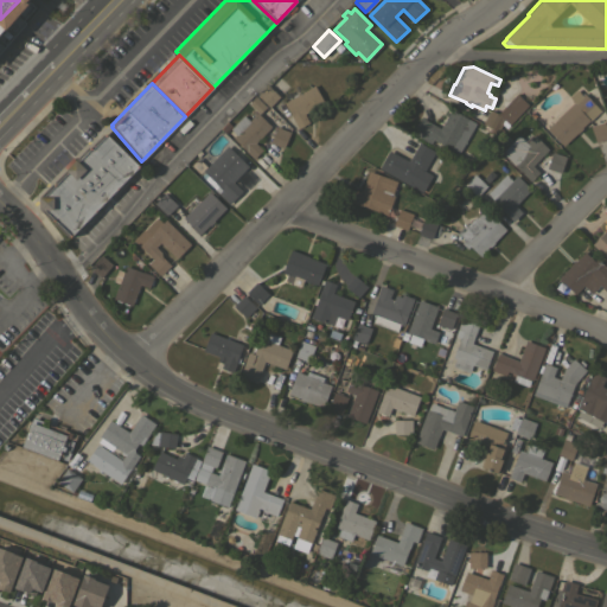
[(279,96),(269,107),(256,95),(267,84),(279,96)]
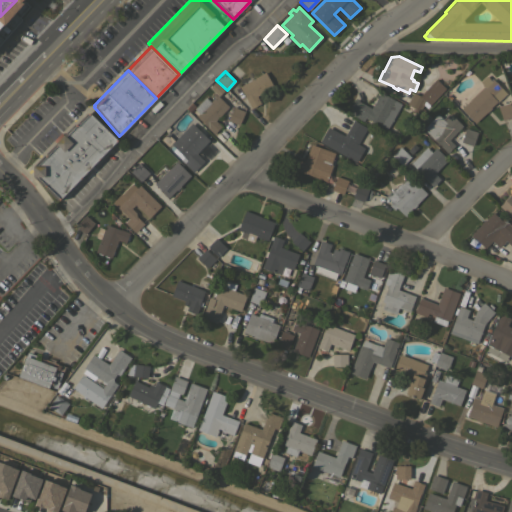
[(247,82),(246,80),(249,79),(249,80),(265,71),(273,86),(256,96),(260,103),(251,109),(246,100),(247,100),(239,86),(247,82)]
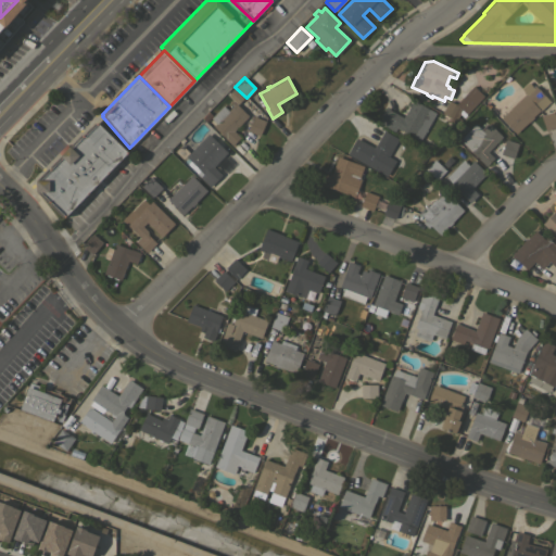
[(501,118),(510,109),(526,93),(520,89),(528,83),(532,87),(534,85),(550,101),(532,116),(533,117),(529,122),(528,122),(516,134),(501,118)]
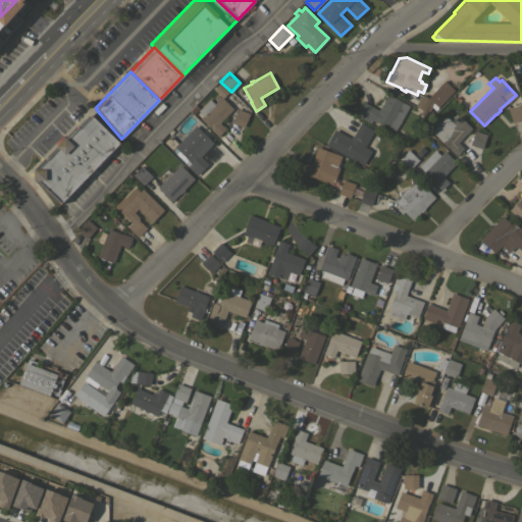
[(372,119),(370,123),(354,114),(362,101),(378,110),(387,94),(409,106),(394,133),(372,119)]
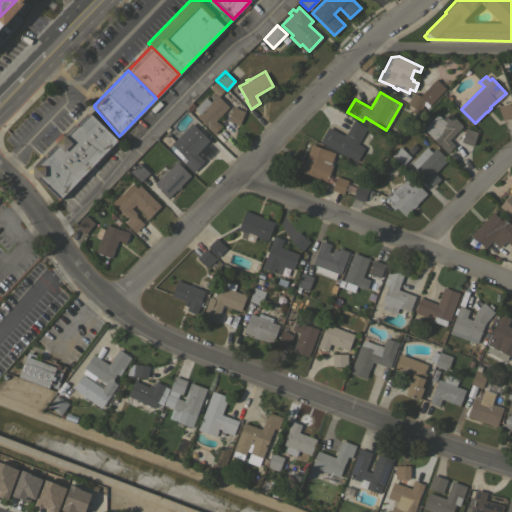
[(426,100),(425,101),(429,103),(426,107),(425,107),(423,111),(419,109),(418,111),(407,104),(413,92),(426,100)]
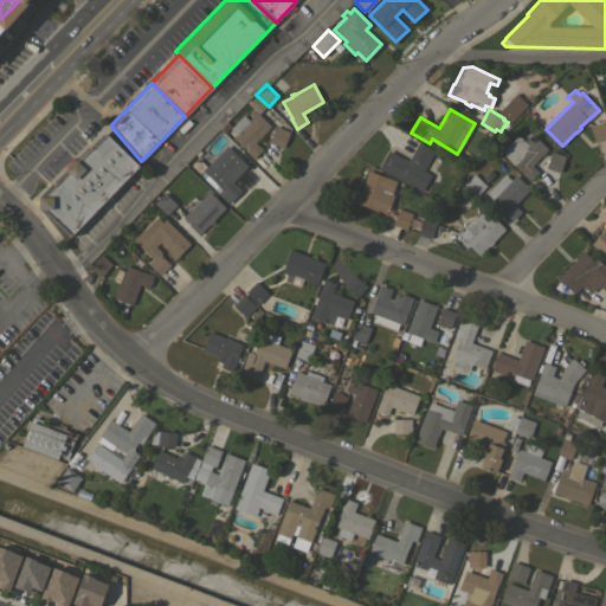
[(244,150),(245,149),(232,137),(234,134),(230,129),(243,115),(249,121),(253,115),(251,114),(253,111),(256,113),(270,126),(255,143),(262,149),(252,159),(244,150)]
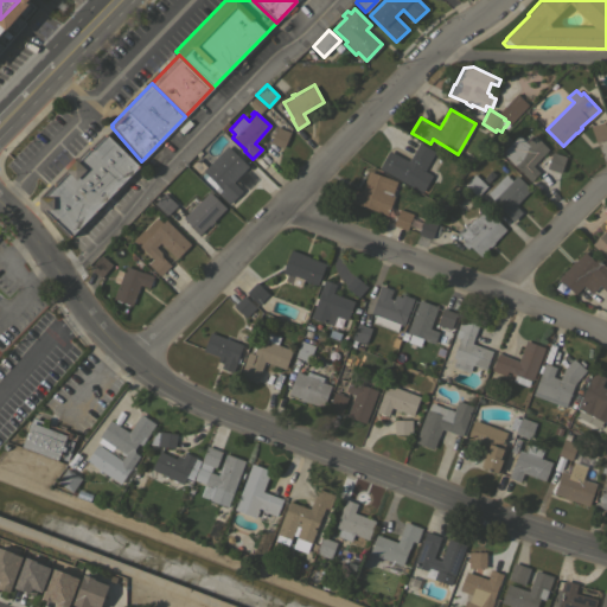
[(590,126),(604,121),(606,131),(606,138),(596,142),(590,126)]
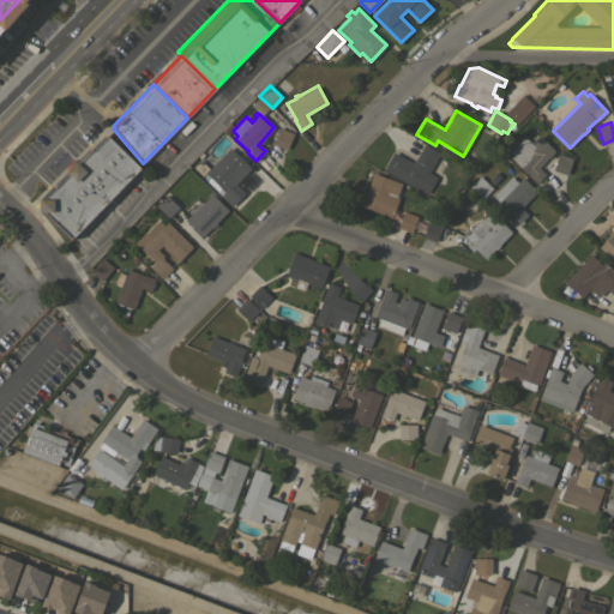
[(280,128),(294,133),(287,150),(272,144),(280,128)]
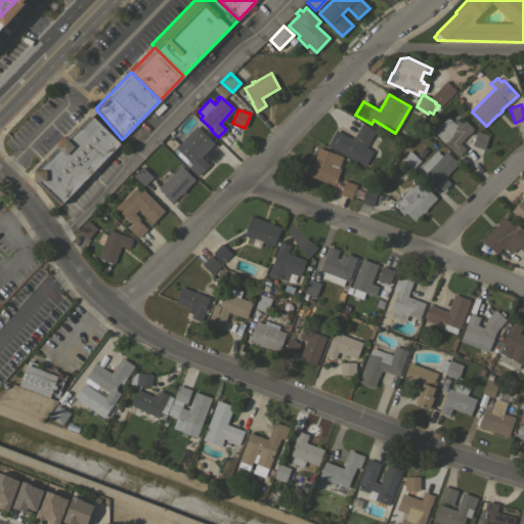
[(34,181),(34,178),(33,176),(33,170),(34,169),(56,145),(54,143),(62,135),(64,138),(76,127),(77,128),(89,116),(90,117),(91,115),(121,143),(119,145),(119,144),(61,204),(60,203),(58,205),(34,181)]
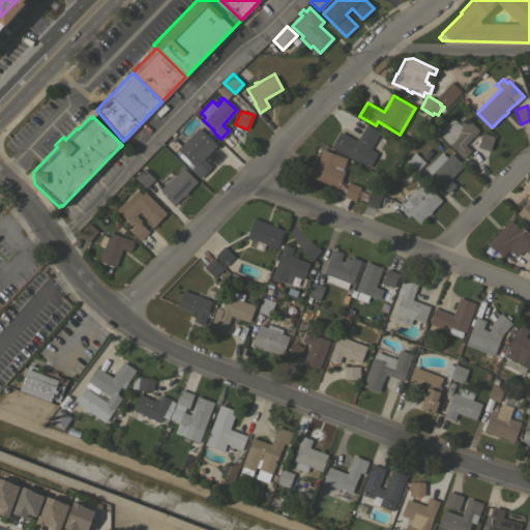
[(478,129),(464,144),(470,150),(463,158),(440,136),(442,134),(439,131),(452,118),(460,124),(466,118),(478,129)]
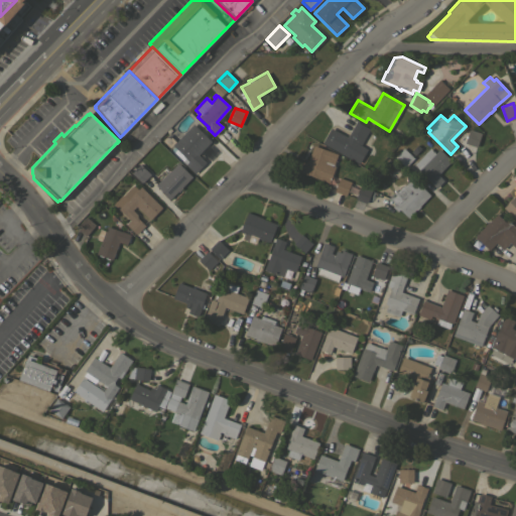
[(321,143),(331,128),(347,137),(356,121),(369,129),(360,145),(368,149),(360,164),(321,143)]
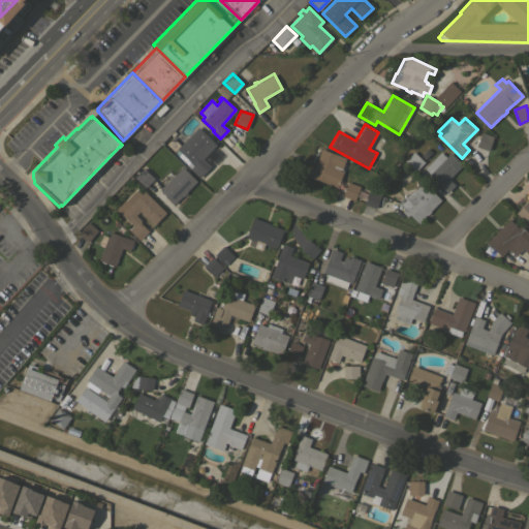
[(203,158),(211,166),(199,178),(186,164),(189,162),(177,149),(198,127),(216,145),(203,158)]
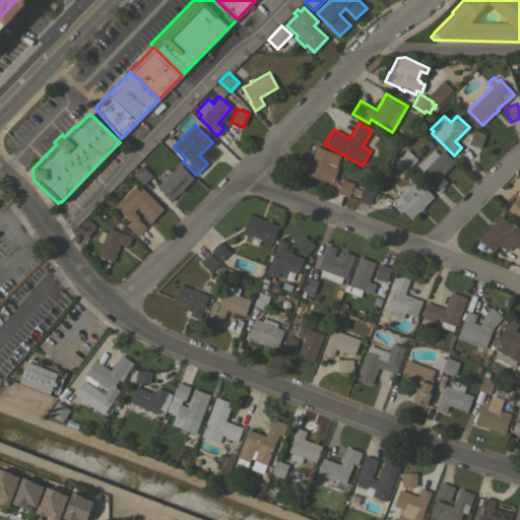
[(484,134),(480,148),(468,144),(472,130),(484,134)]
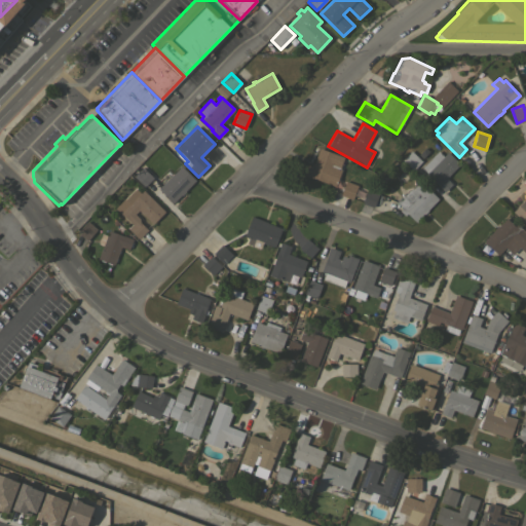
[(320,148),(344,157),(339,170),(341,171),(335,187),(301,174),(304,163),(312,166),(320,148)]
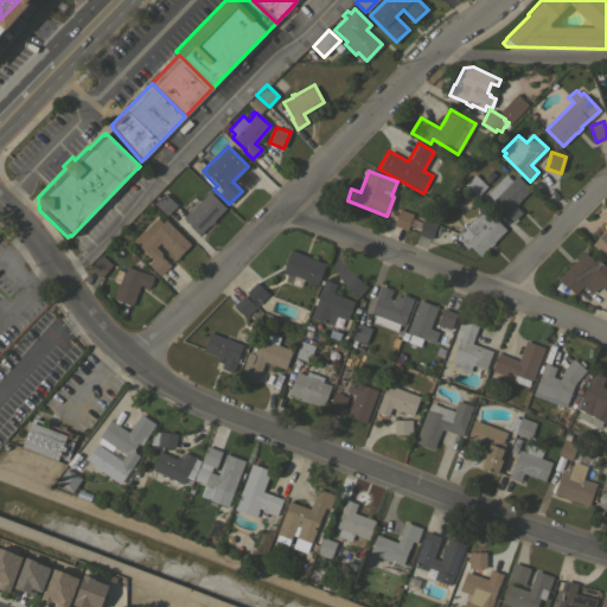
[(464,185),(474,174),(486,186),(477,197),(464,185)]
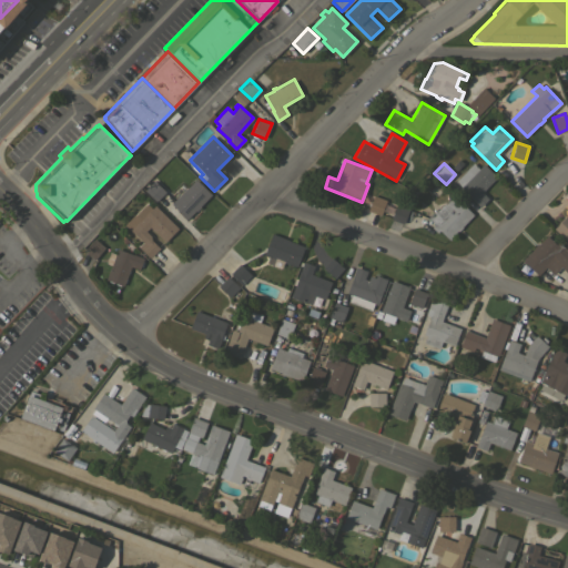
[(473,163),(478,169),(483,164),(496,178),(482,192),(488,199),(479,208),(472,200),(473,200),(460,188),(462,188),(455,181),(473,163)]
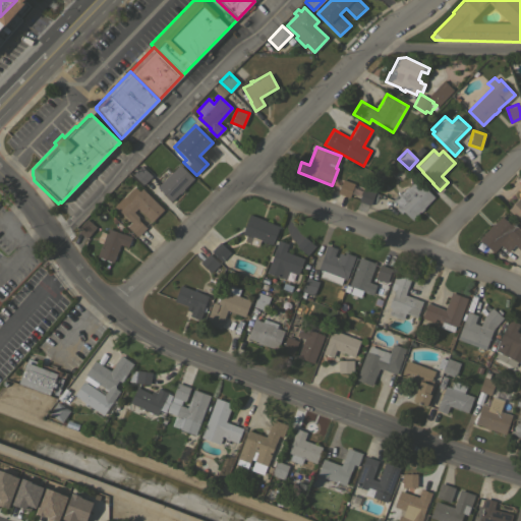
[(179,164),(193,178),(183,188),(184,189),(179,194),(178,193),(171,201),(157,187),(160,183),(179,164)]
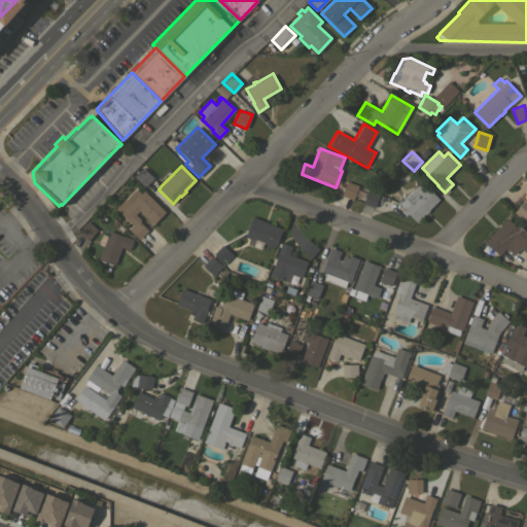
[(145,187),(134,177),(142,168),(153,178),(145,187)]
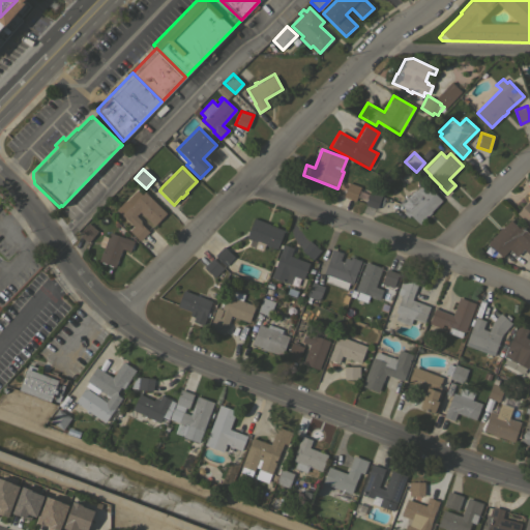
[(348,182),(360,186),(355,201),(343,197),(348,182)]
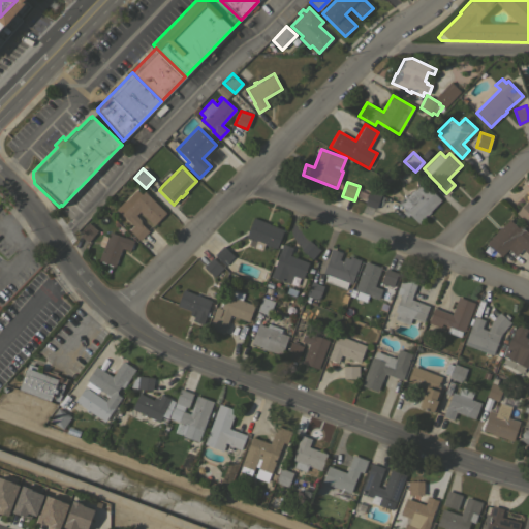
[(440,200),(430,211),(431,211),(427,215),(426,215),(418,222),(419,222),(418,224),(409,215),(407,217),(402,212),(404,209),(399,204),(405,196),(406,197),(414,189),(423,182),(440,200)]
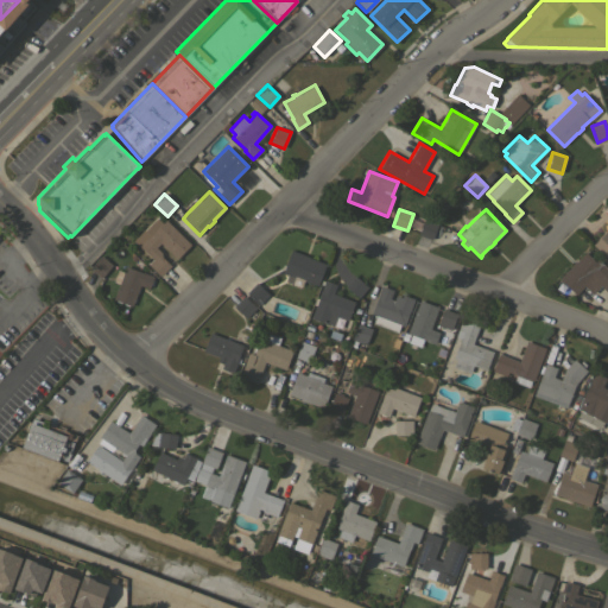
[(191,245),(177,259),(160,242),(156,247),(160,252),(162,257),(171,265),(160,276),(147,264),(152,259),(133,240),(143,229),(144,230),(157,217),(163,223),(165,220),(191,245)]
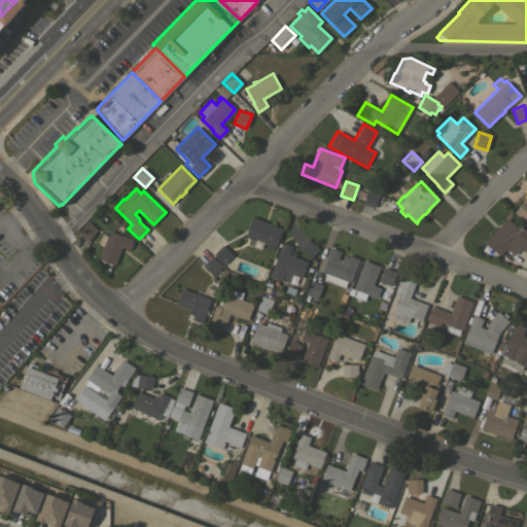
[(362,204),(367,189),(380,194),(375,206),(373,208),(362,204)]
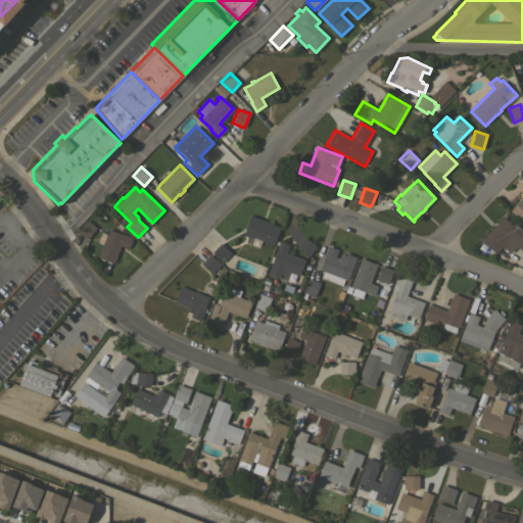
[(522,222),(518,218),(518,219),(510,210),(521,198),(522,200),(522,222)]
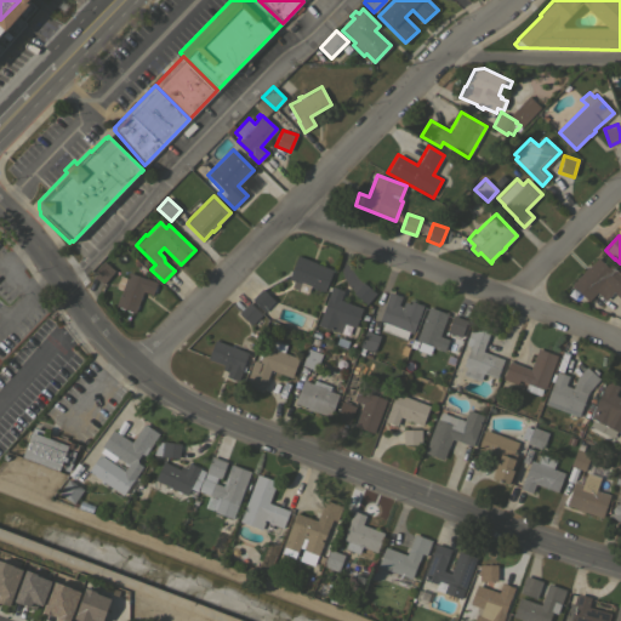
[(309,286),(307,294),(291,288),(292,281),(288,279),(297,255),(315,262),(315,263),(332,269),(324,292),(309,286)]
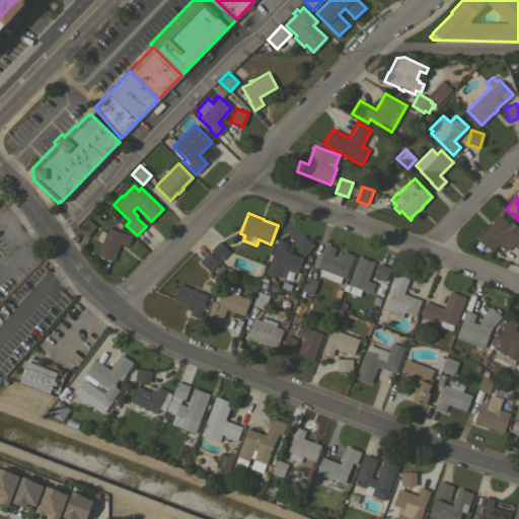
[(476,237),(488,227),(487,226),(491,222),(492,223),(500,215),(507,223),(511,219),(518,227),(518,250),(513,244),(506,250),(499,244),(492,251),(476,237)]
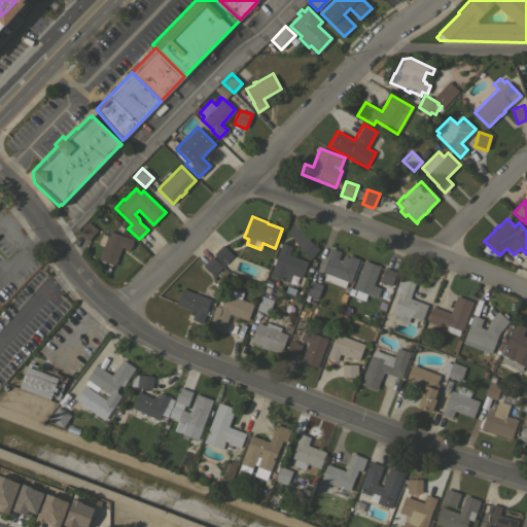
[(77,233),(88,221),(97,230),(88,241),(77,233)]
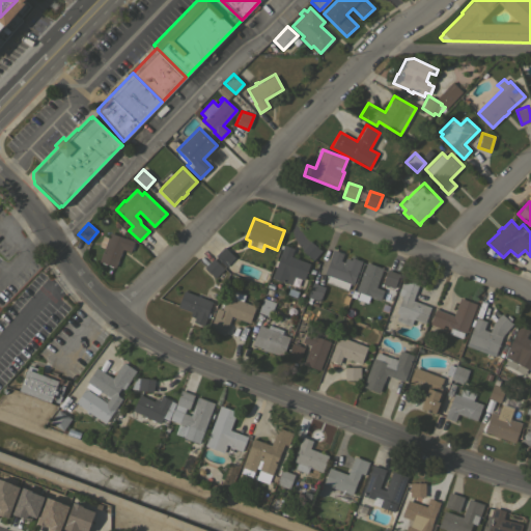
[(104,248),(99,246),(103,235),(108,238),(110,232),(123,238),(124,238),(134,241),(133,245),(134,245),(133,250),(131,249),(130,251),(121,248),(114,268),(99,261),(104,248)]
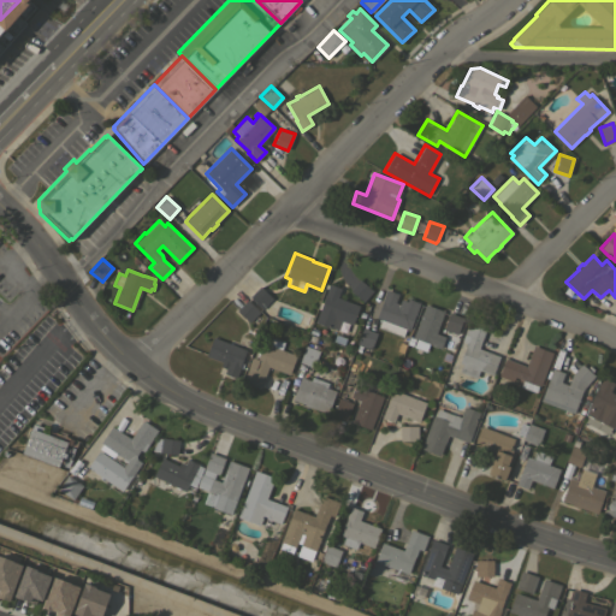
[(360,279),(373,290),(363,302),(350,291),(360,279)]
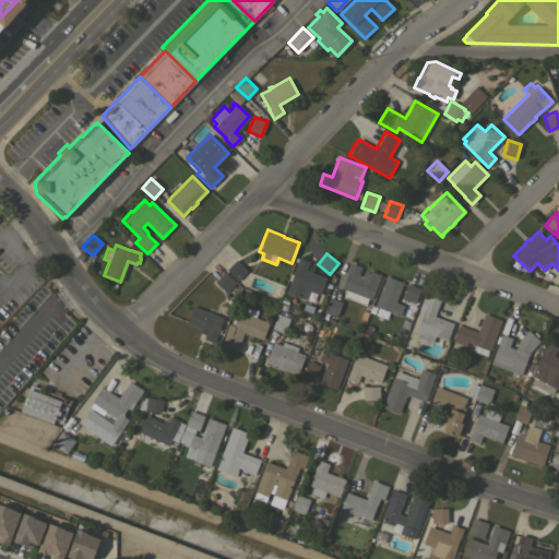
[(318,295),(309,290),(306,299),(300,297),(299,298),(285,292),(295,268),(296,262),(294,262),(296,258),(297,259),(298,257),(309,261),(306,270),(324,277),(318,295)]
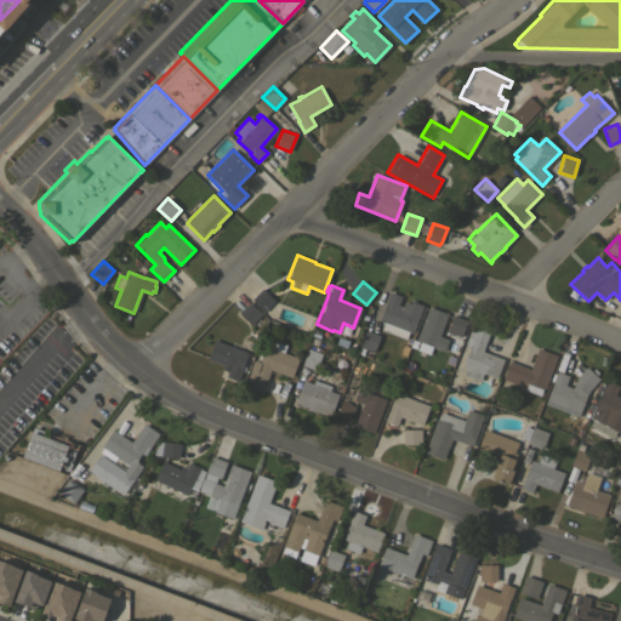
[(274,300),(265,311),(251,298),(261,288),(274,300)]
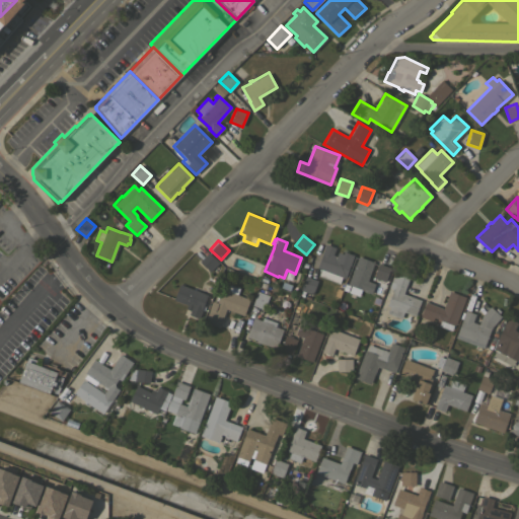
[(345,278),(342,277),(339,283),(318,276),(320,270),(316,268),(322,252),(321,252),(325,243),(336,247),(332,255),(336,256),(338,251),(343,253),(344,251),(354,254),(345,278)]
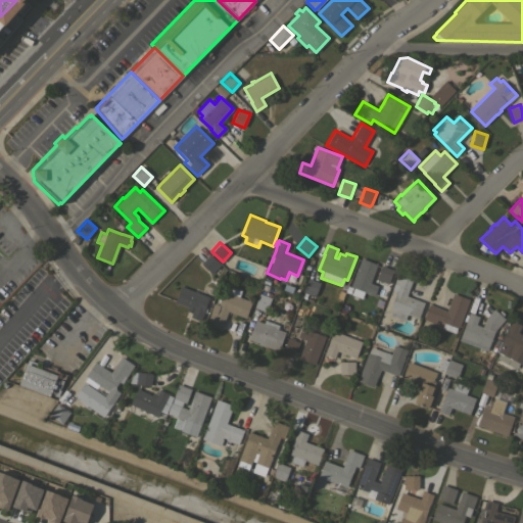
[(218,267),(222,270),(217,275),(214,272),(211,274),(201,264),(209,254),(221,265),(218,267)]
